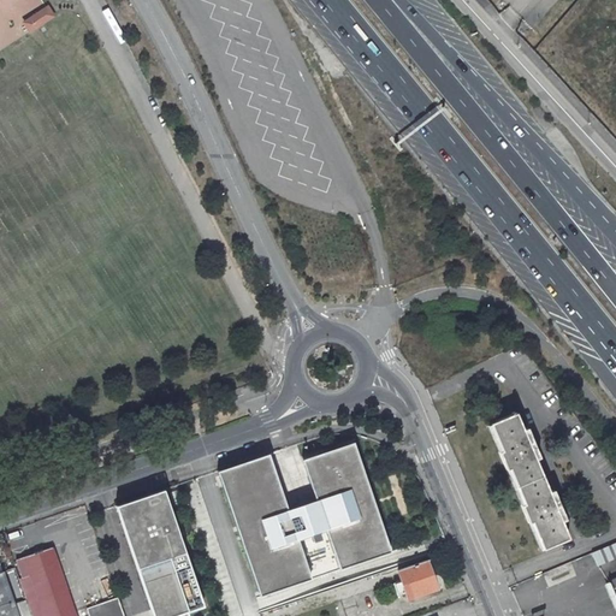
[(29,33),(53,16),(47,6),(24,23),(29,33)]
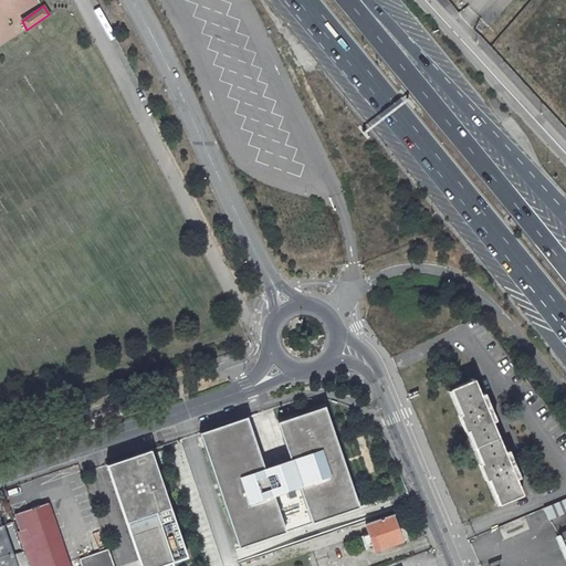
[(474,379),(450,389),(460,413),(458,415),(464,432),(468,431),(481,463),(478,464),(485,481),(488,480),(499,505),(523,495),(516,480),(520,478),(509,450),(505,452),(500,439),(498,435),(492,422),(495,420),(484,394),(481,395),(474,379)]
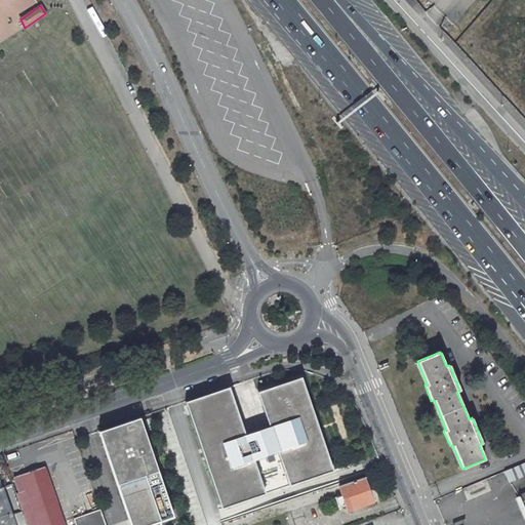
[(417,361),(415,362),(425,385),(427,384),(417,361)]
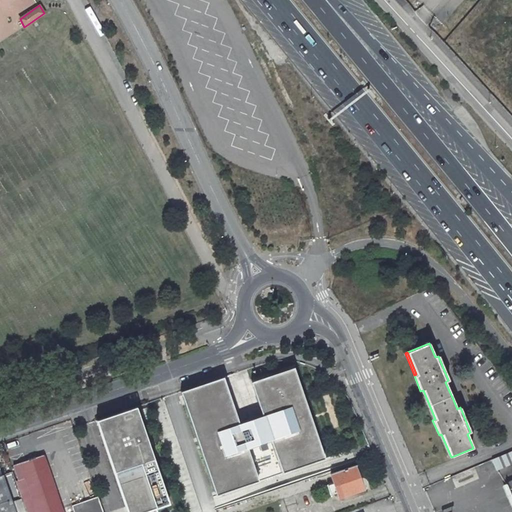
[(222,378),(181,392),(217,495),(259,480),(248,449),(259,445),(261,449),(266,448),(265,443),(270,441),(282,474),(326,459),(294,366),(250,382),(261,414),(257,415),(256,412),(249,414),(251,419),(238,424),(222,378)]
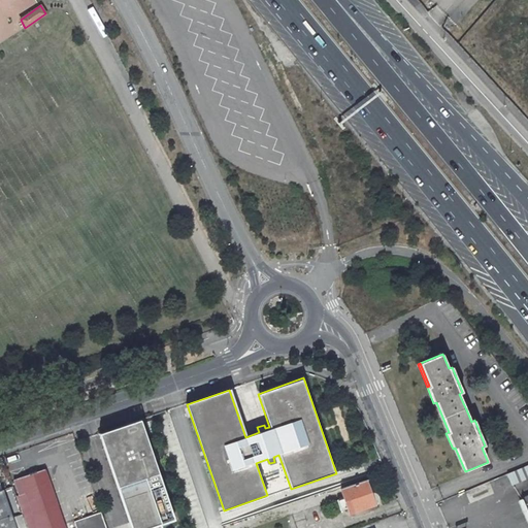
[(464,405),(467,404),(462,392),(459,394),(464,405)]
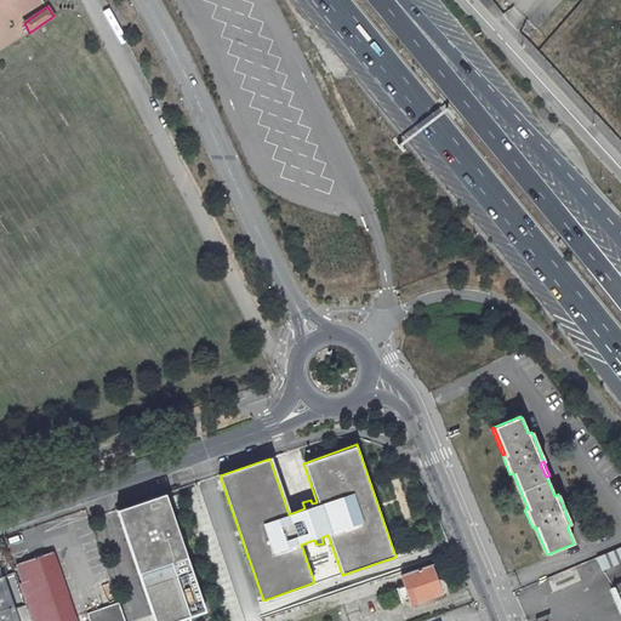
[(513,473),(510,474),(524,510),(528,508),(513,473)]
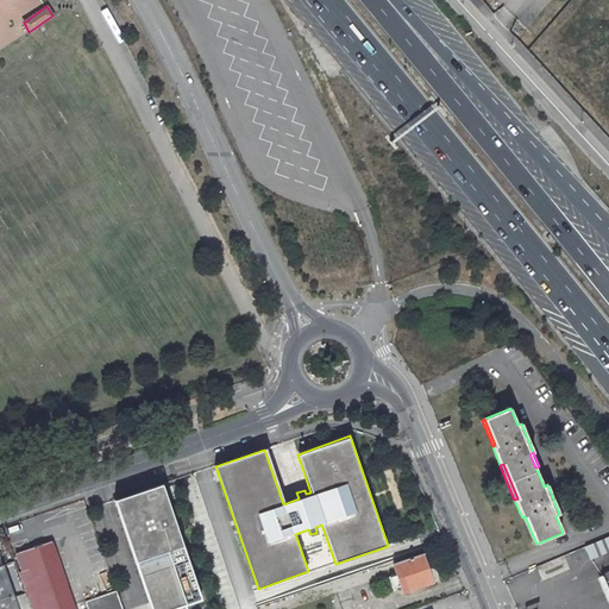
[(544,487),(547,484),(541,471),(538,472),(544,487)]
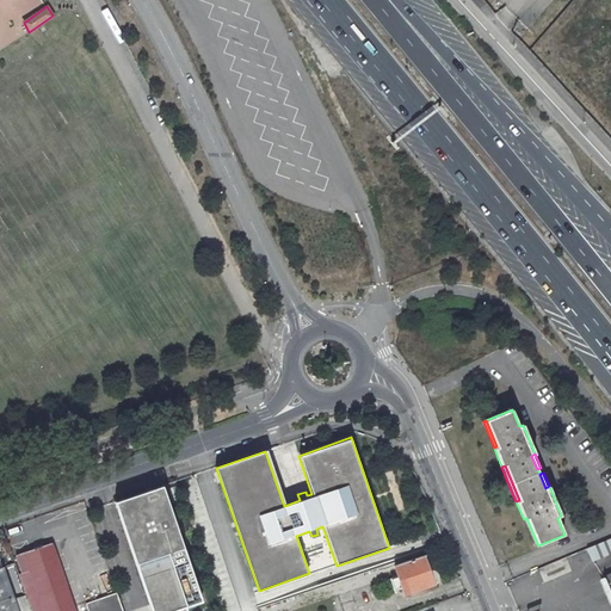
[(168,610),(201,600),(160,486),(115,501),(153,610),(168,610)]
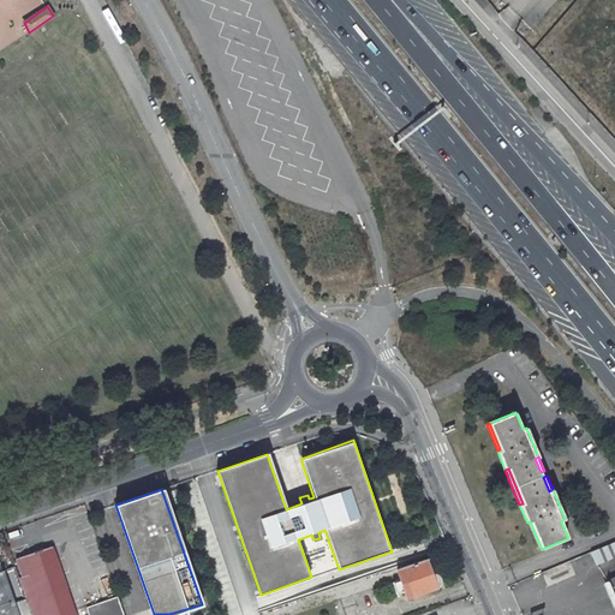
[(542,549),(530,521),(527,523),(539,550),(542,549)]
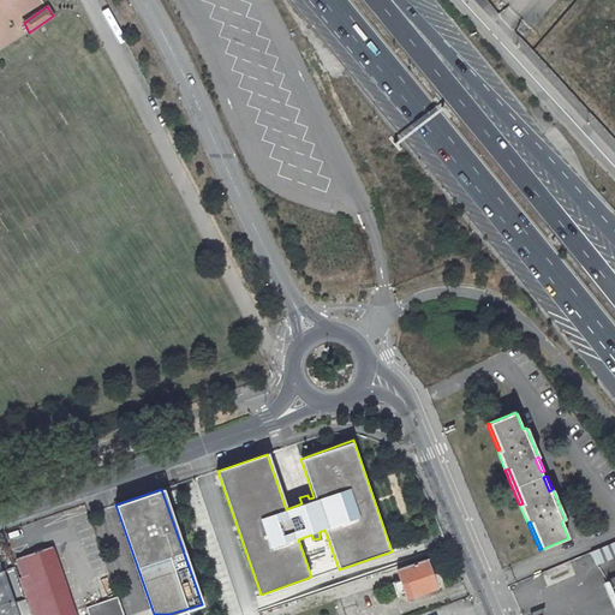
[(614,556),(614,542),(590,553),(596,565),(614,556)]
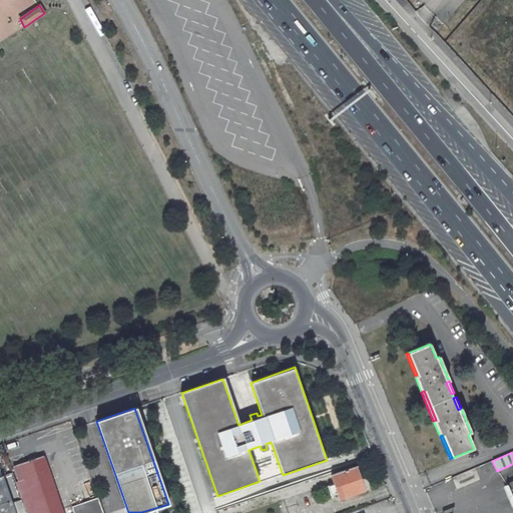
[(63,512),(63,511),(43,455),(19,463),(25,479),(31,497),(36,512),(63,512)]
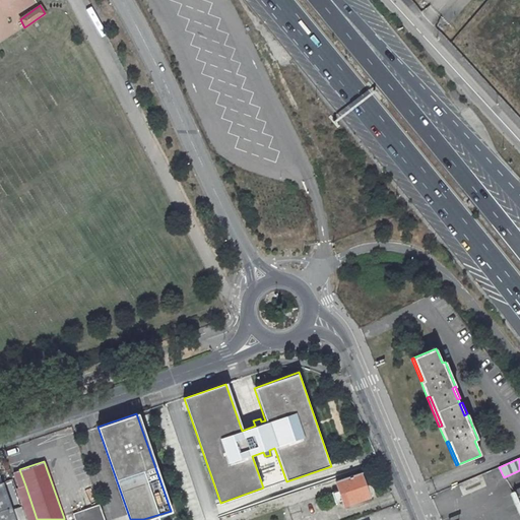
[(19,488),(25,485),(19,469),(14,471),(19,488)]
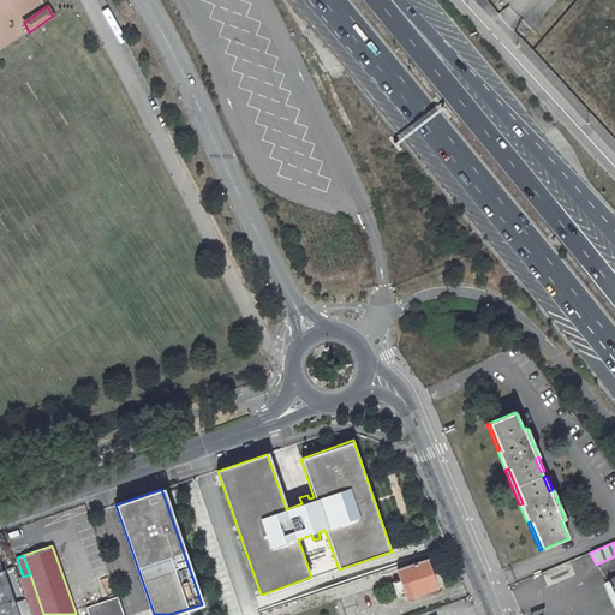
[(430,557),(425,559),(431,574),(436,574),(430,557)]
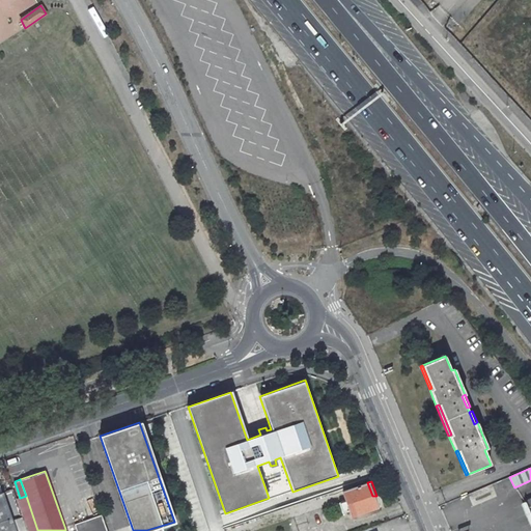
[(376,496),(372,496),(367,482),(342,492),(346,501),(339,503),(342,511),(350,510),(352,516),(376,507),(378,507),(380,503),(380,501),(380,500),(376,496)]
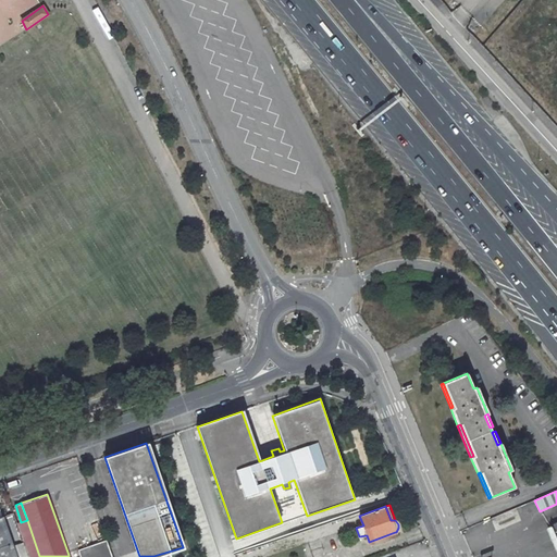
[(15,556),(2,517),(0,517),(0,556),(15,556)]
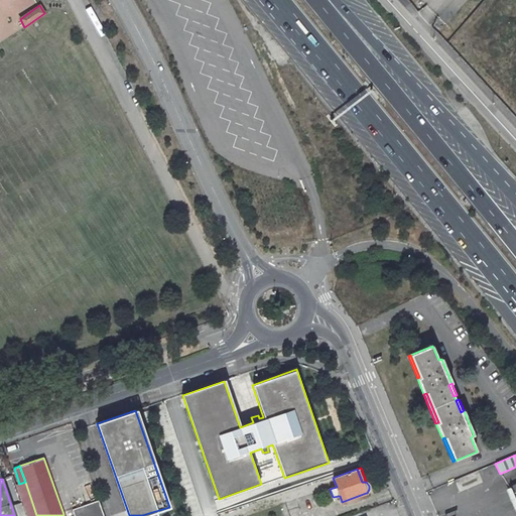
[(19,484),(16,485),(22,503),(23,503),(31,500),(25,482),(19,484)]
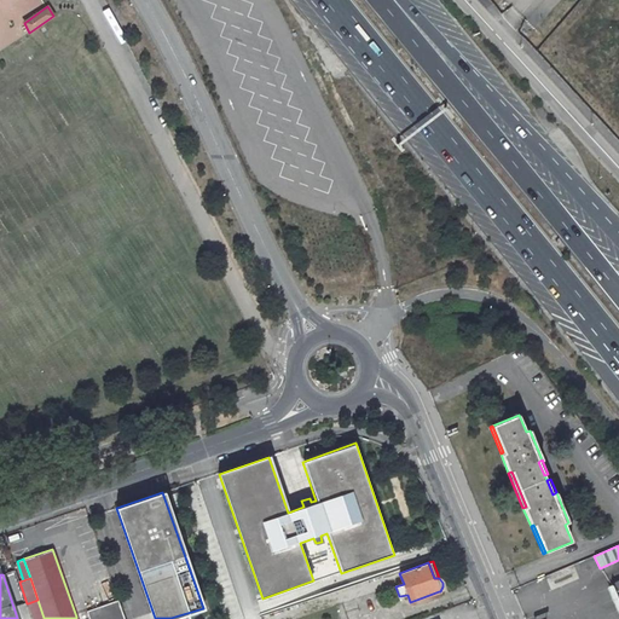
[(44,618),(38,600),(28,603),(33,618),(44,618)]
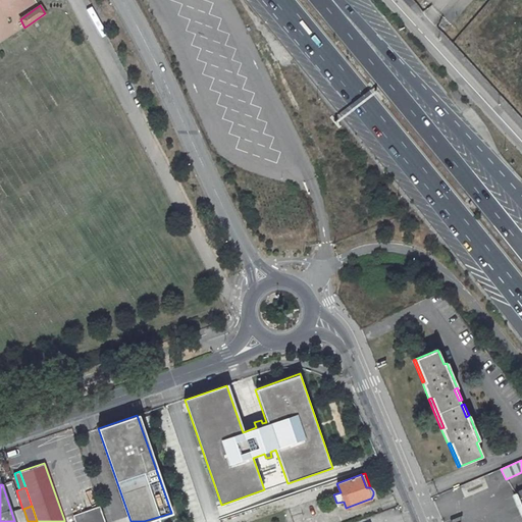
[(105,521),(103,516),(100,506),(73,515),(75,521),(105,521)]
